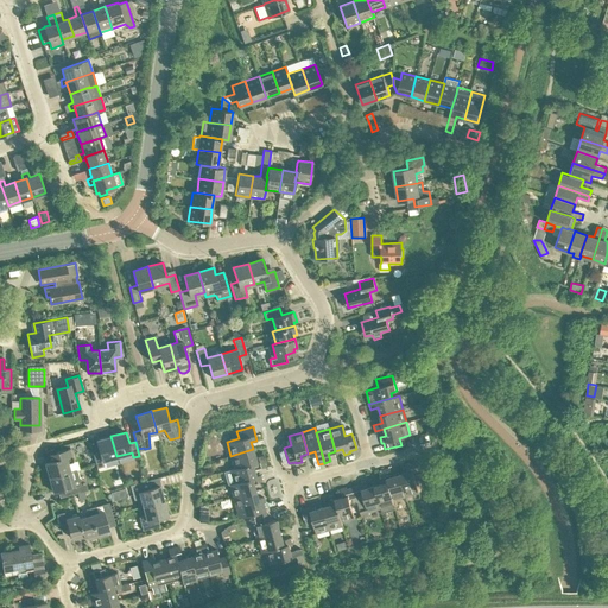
[(116,456),(111,436),(96,441),(100,451),(93,454),(99,473),(105,472),(102,461),(116,456)]
